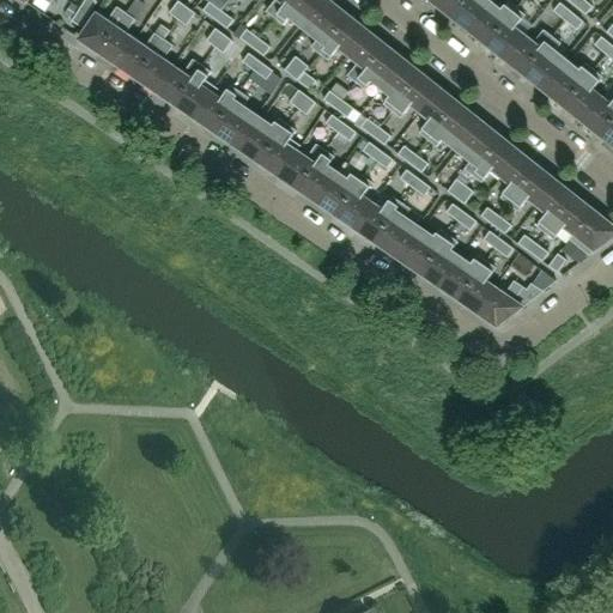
[(84,0),(70,23),(79,28),(95,4),(90,0),(84,0)]
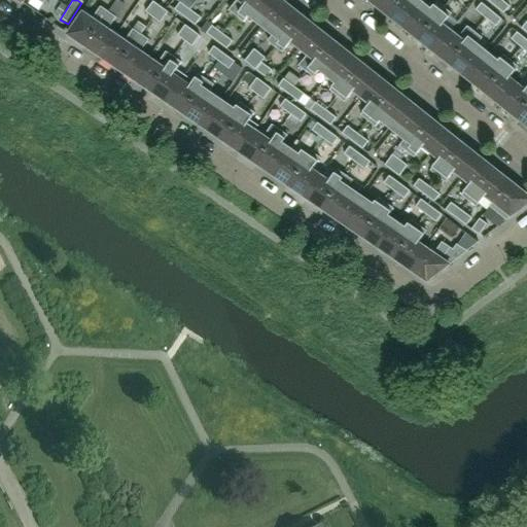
[(116,0),(114,0),(107,12),(83,46),(100,58),(115,35),(107,30),(124,5),(116,0)]
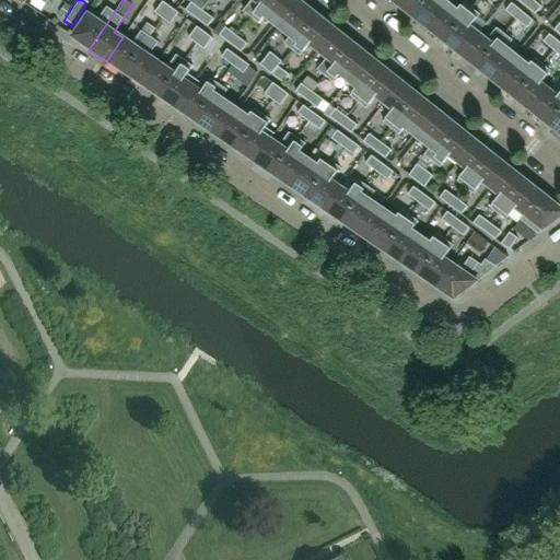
[(251,0),(242,11),(249,18),(263,0),(251,0)]
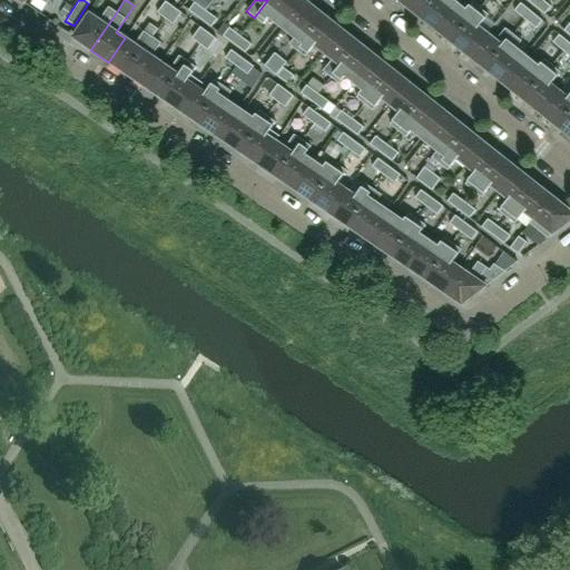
[(267,0),(254,18),(262,23),(266,18),(276,26),(296,0),(267,0)]
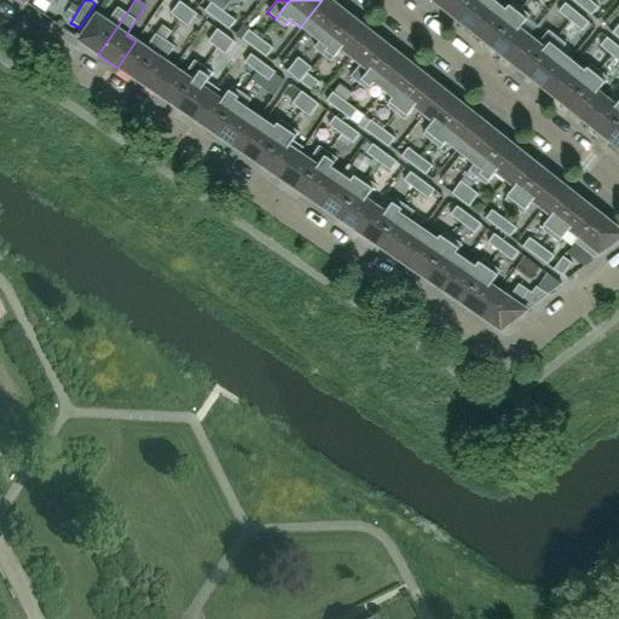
[(348,16),(329,0),(306,30),(318,41),(313,48),(318,53),(348,16)]
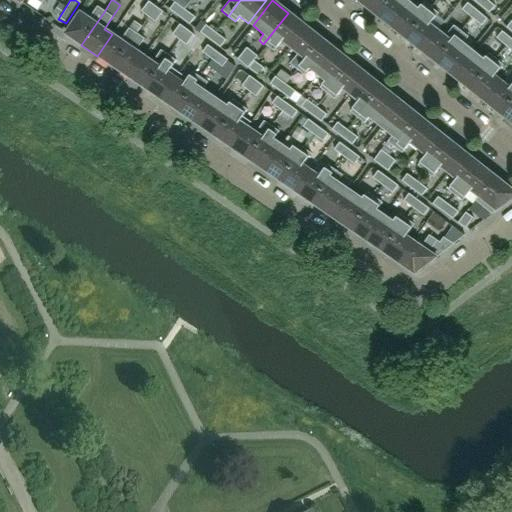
[(362,0),(360,3),(375,15),(386,0),(362,0)]
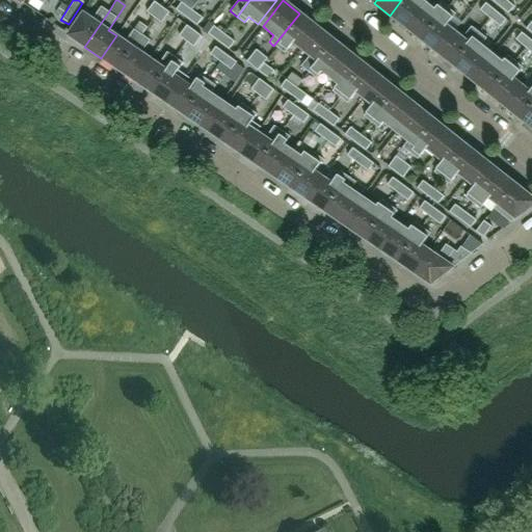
[(401,0),(390,16),(405,28),(426,2),(422,0),(401,0)]
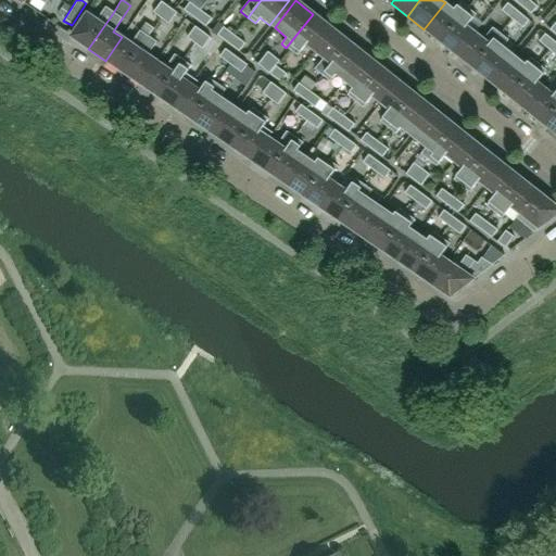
[(527,0),(523,0),(519,5),(530,14),(535,7),(527,0)]
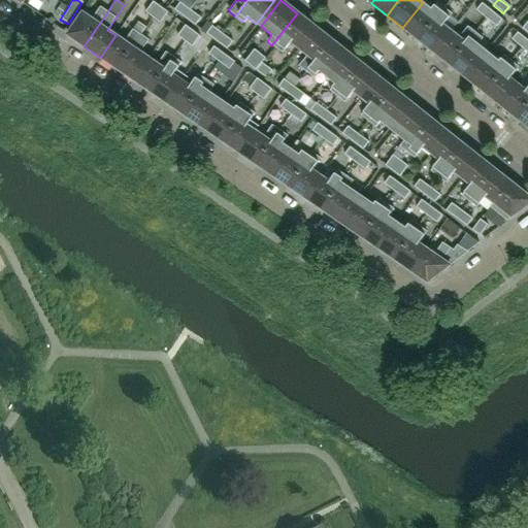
[(423,2),(402,28),(418,40),(443,7),(435,1),(430,8),(423,2)]
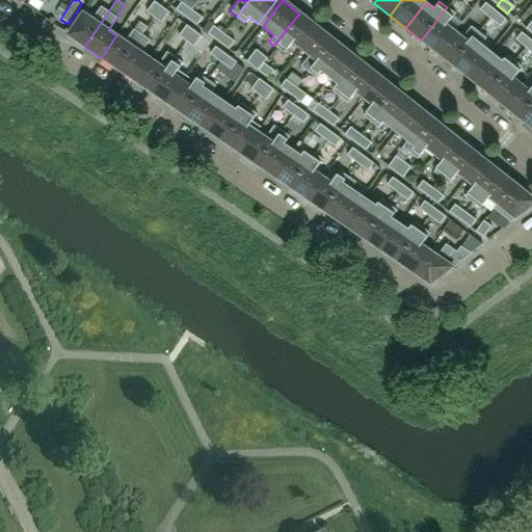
[(153,18),(160,7),(153,2),(145,12),(153,18)]
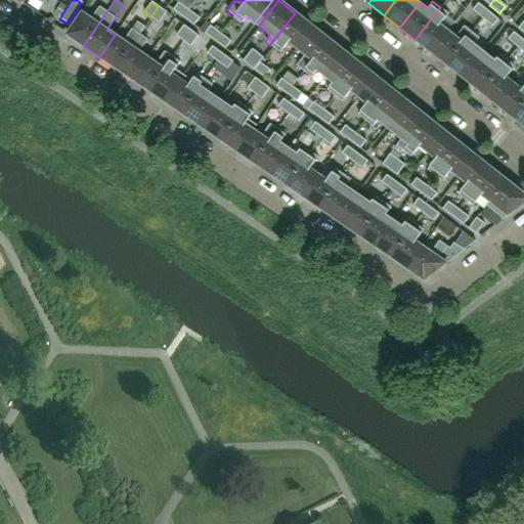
[(182,17),(187,10),(177,2),(172,10),(182,17)]
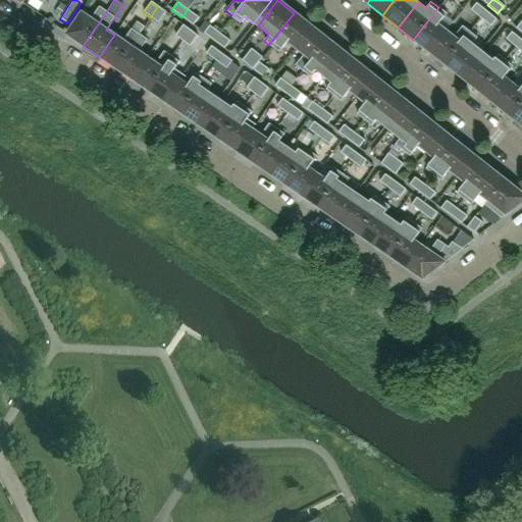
[(480,18),(485,11),(475,3),(470,10),(480,18)]
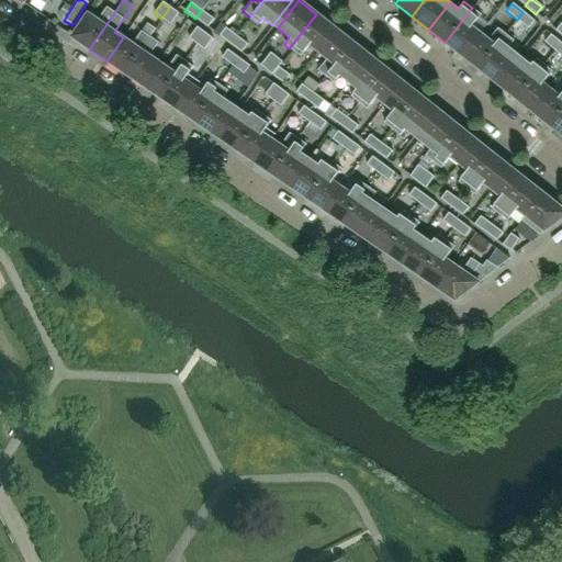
[(65,20),(71,9),(64,4),(57,14),(65,20)]
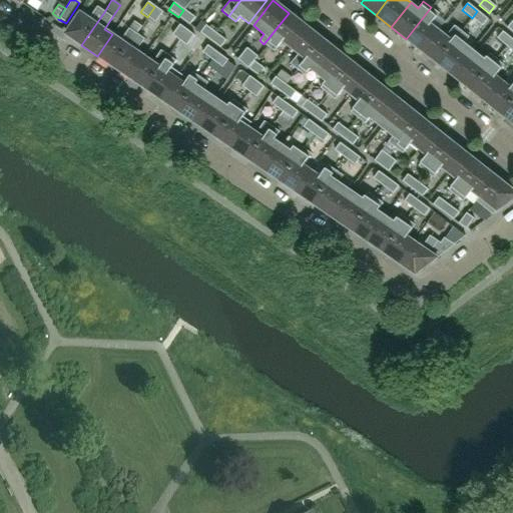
[(79,12),(64,34),(81,45),(104,12),(95,6),(88,18),(79,12)]
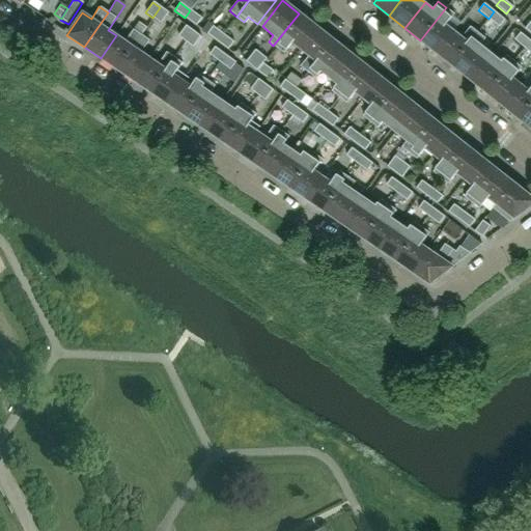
[(167,12),(160,7),(152,18),(160,23),(167,12)]
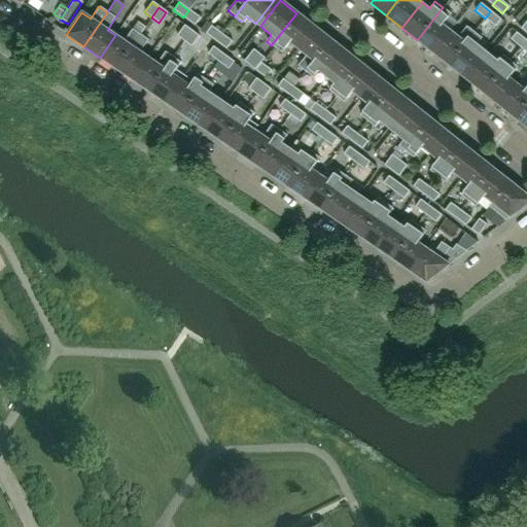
[(443,7),(417,40),(432,53),(449,32),(441,25),(450,13),(443,7)]
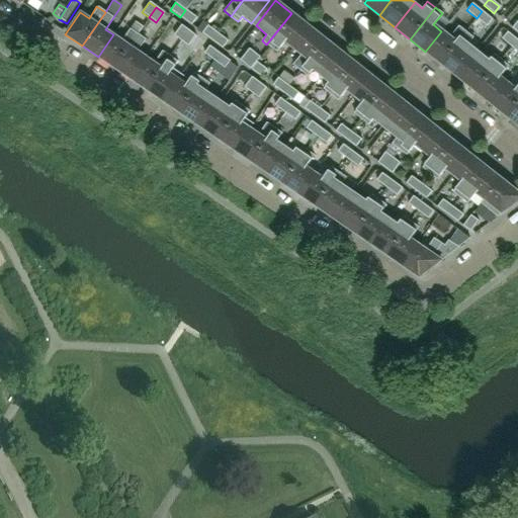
[(195,17),(185,10),(180,17),(190,24),(195,17)]
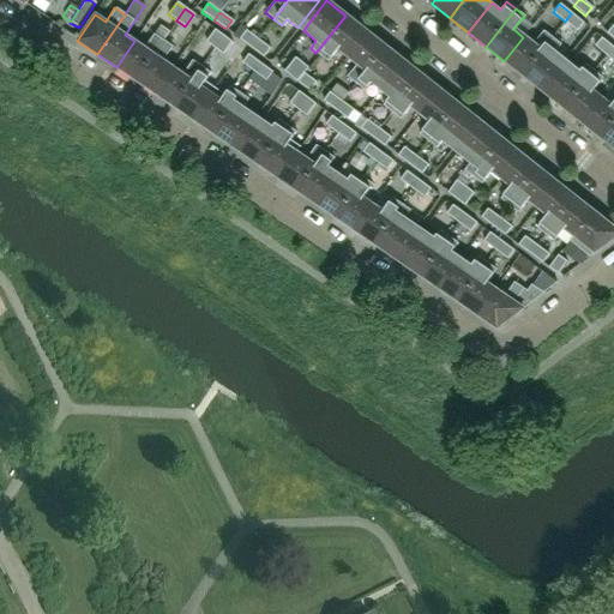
[(571,13),(565,22),(576,31),(582,23),(571,13)]
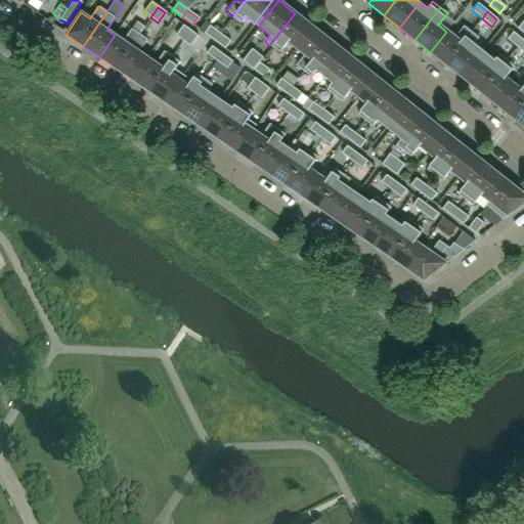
[(295,13),(269,45),(277,51),(279,52),(288,42),(294,47),(310,26),(295,13)]
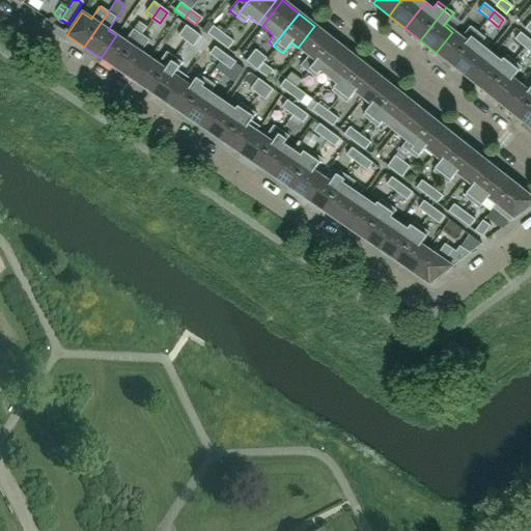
[(186,43),(194,32),(185,26),(177,36),(186,43)]
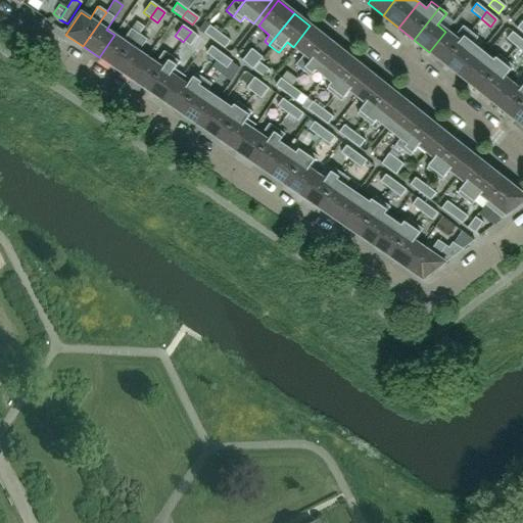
[(212,40),(219,34),(208,26),(203,33),(212,40)]
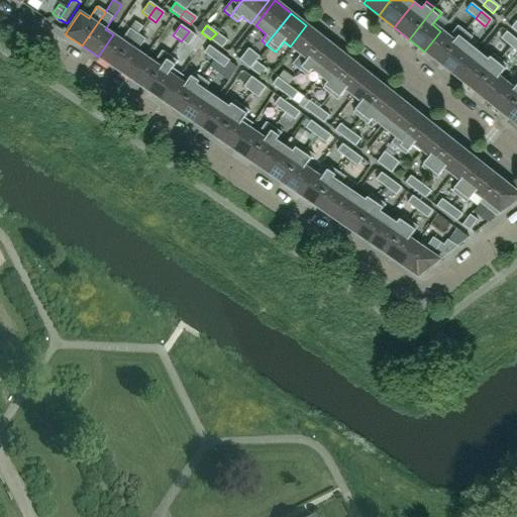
[(306,25),(290,46),(300,55),(292,65),(297,69),(322,37),(306,25)]
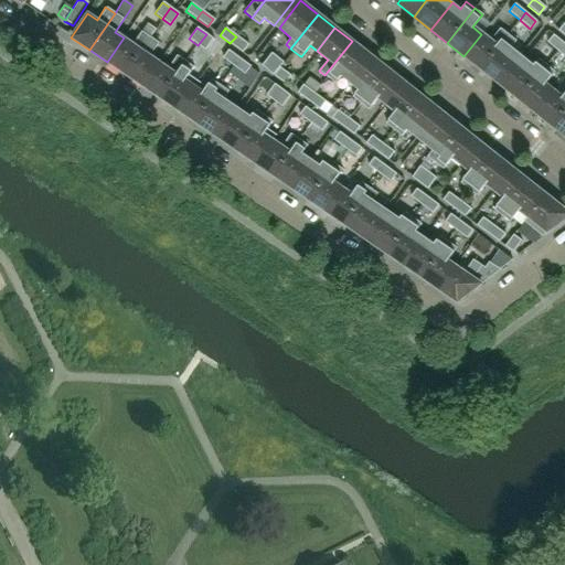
[(481,34),(464,56),(480,70),(508,35),(500,29),(490,40),(481,34)]
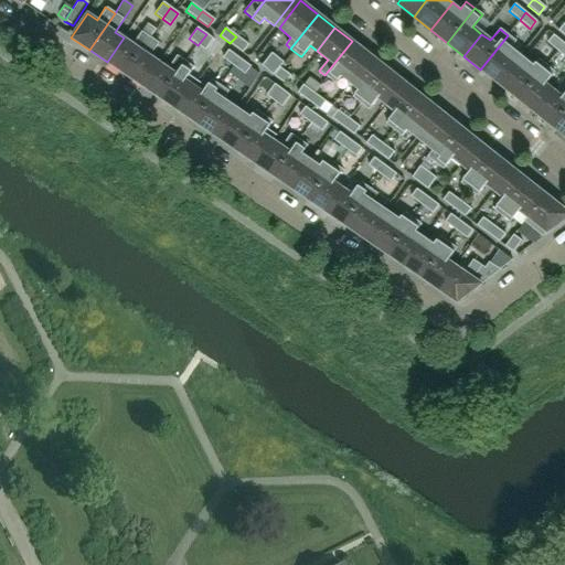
[(131,43),(124,38),(107,62),(125,74),(150,38),(140,31),(131,43)]
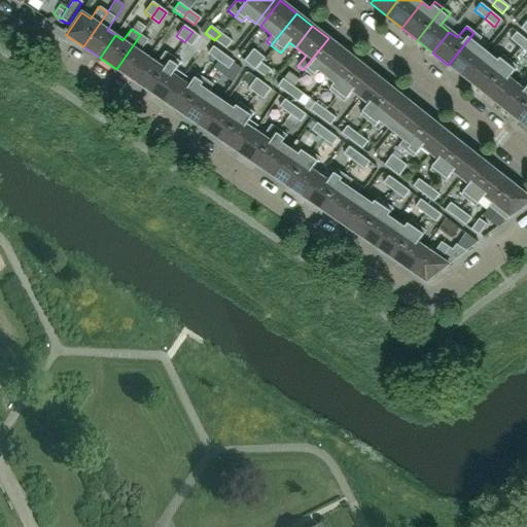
[(192,32),(184,42),(190,46),(198,36),(192,32)]
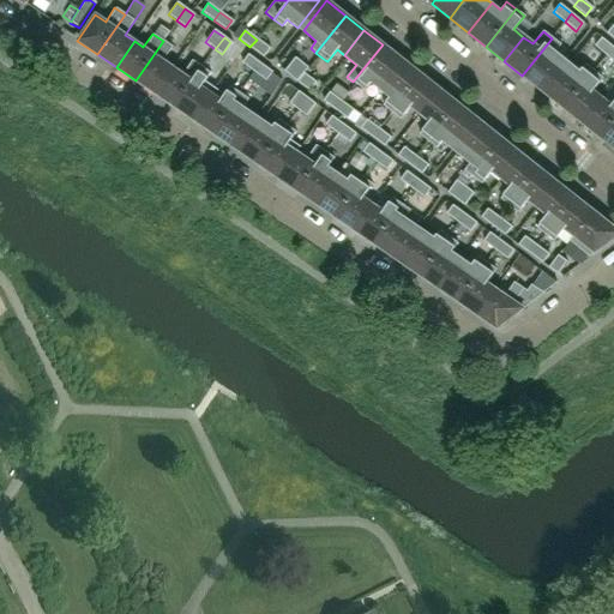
[(605,55),(612,47),(601,37),(594,46),(605,55)]
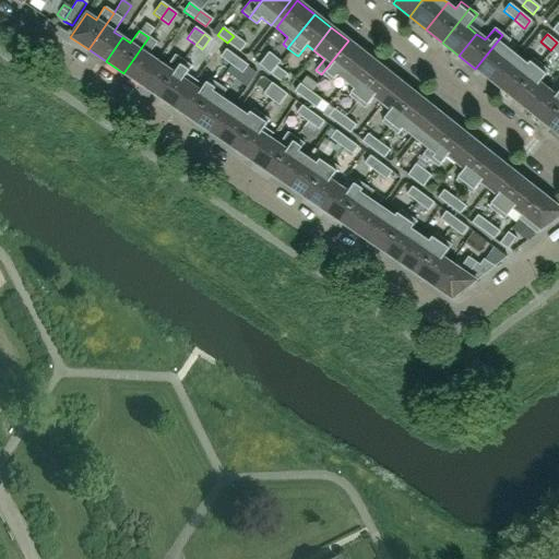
[(509,40),(502,35),(475,69),(491,82),(513,55),(503,47),(509,40)]
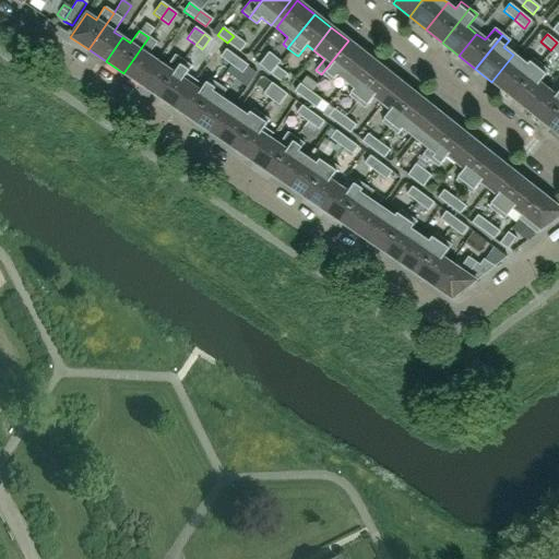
[(234,36),(227,43),(239,51),(245,44),(234,36)]
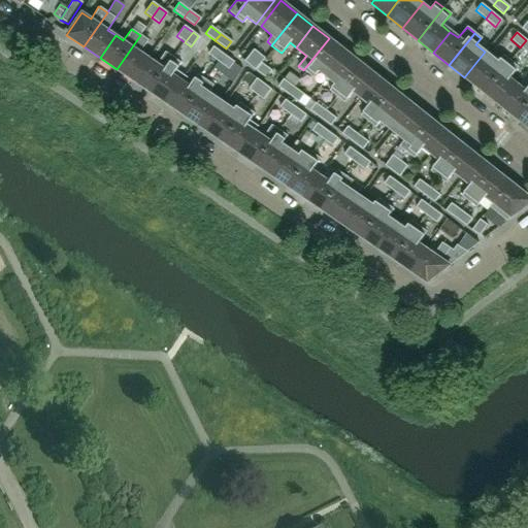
[(149,40),(140,35),(117,69),(134,81),(150,59),(140,53),(149,40)]
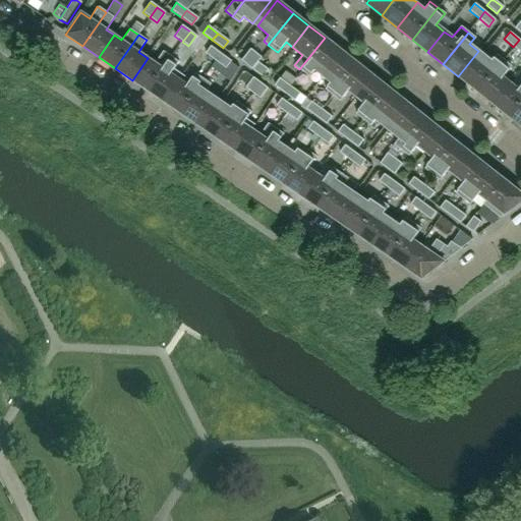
[(340,51),(325,38),(299,69),(307,76),(313,69),(321,75),(340,51)]
